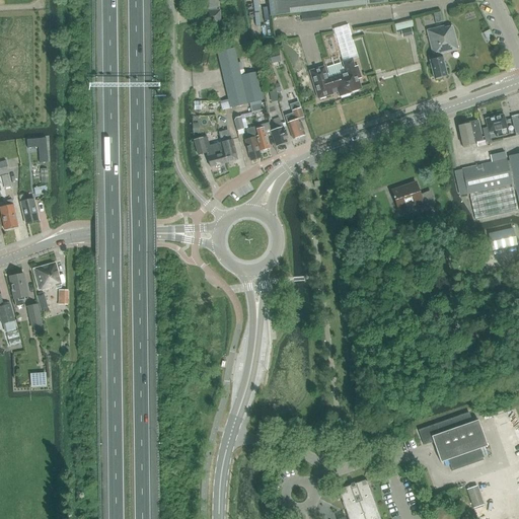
[(200,0),(203,25),(219,25),(219,11),(214,12),(213,7),(215,7),(214,0),(200,0)]
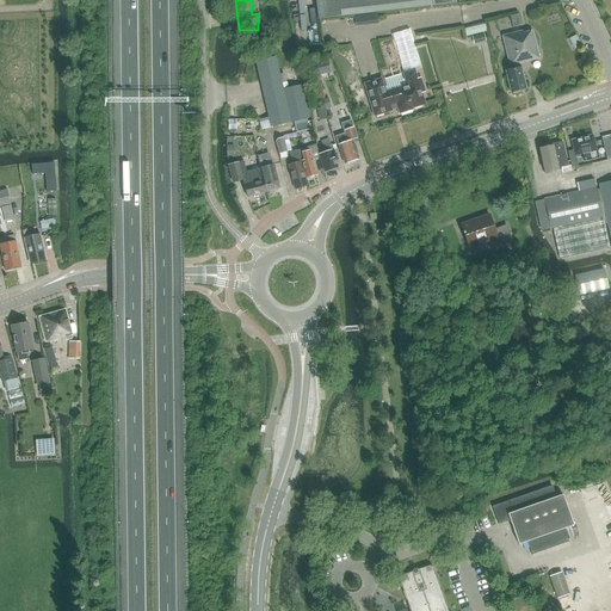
[(315,0),(318,19),(456,4),(455,0),(315,0)]
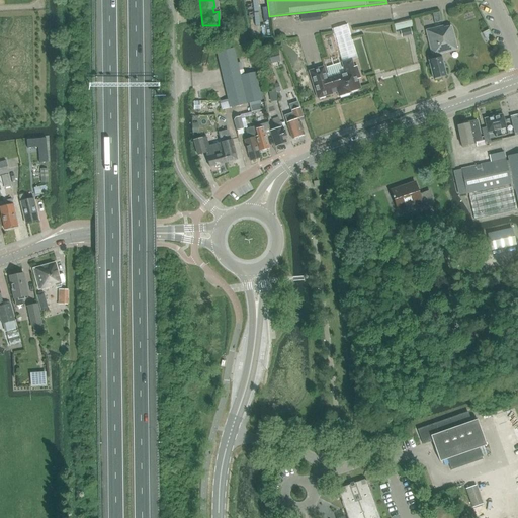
[(413,14),(395,18),(397,24),(414,20),(413,14)]
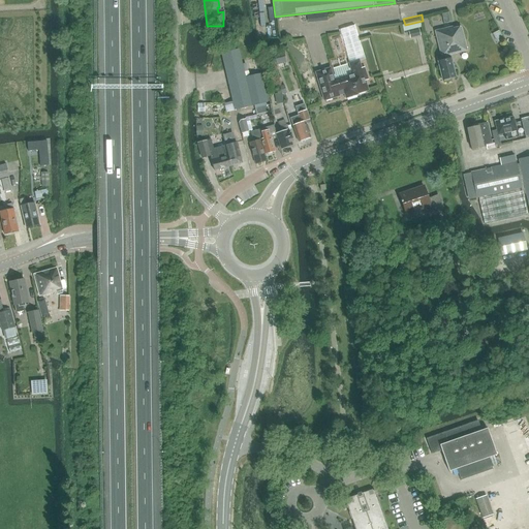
[(449,55),(467,51),(461,27),(453,29),(453,27),(435,31),(441,57),(442,57),(443,61),(438,62),(442,80),(456,76),(450,59),(449,55)]
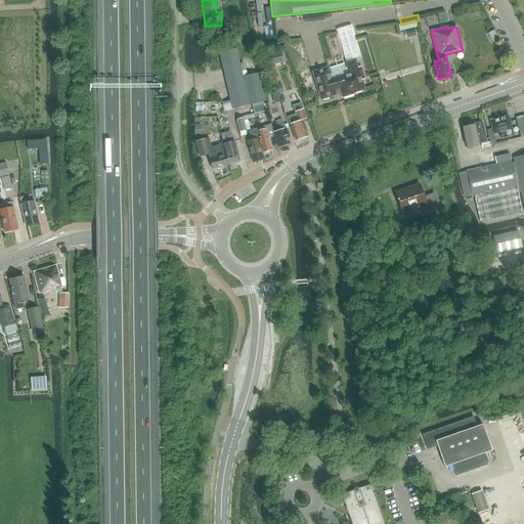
[(284,44),(272,47),(275,59),(287,56),(284,44)]
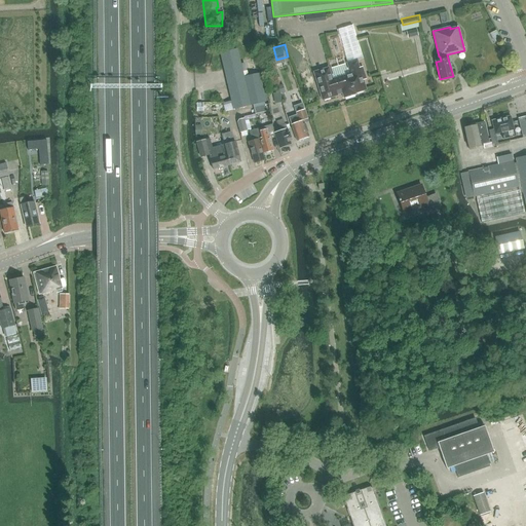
[(234,109),(265,102),(259,74),(246,76),(246,73),(242,74),(236,49),(221,52),(234,109)]
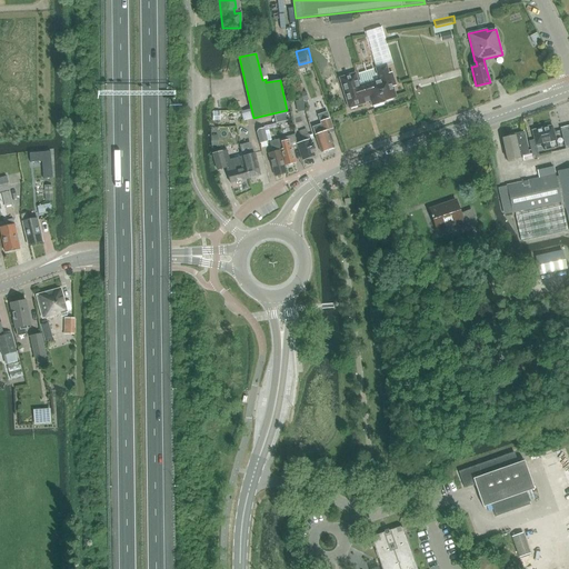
[(268,58),(271,69),(280,67),(278,56),(268,58)]
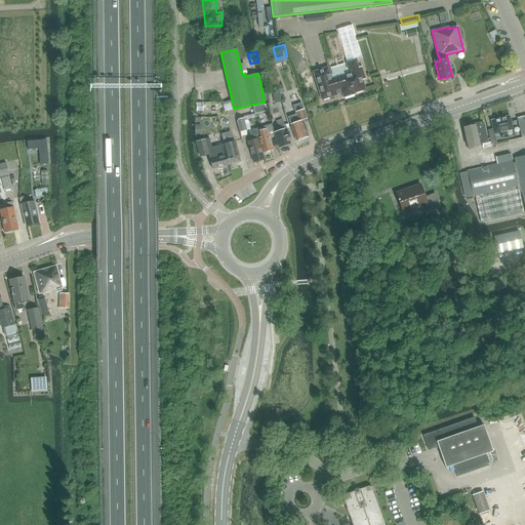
[(328,68),(313,72),(322,99),(336,95),(335,93),(341,91),(344,98),(355,94),(354,93),(365,89),(362,80),(365,79),(361,67),(358,68),(356,61),(347,63),(348,68),(346,69),(345,65),(330,69),(332,75),(330,75),(328,68)]
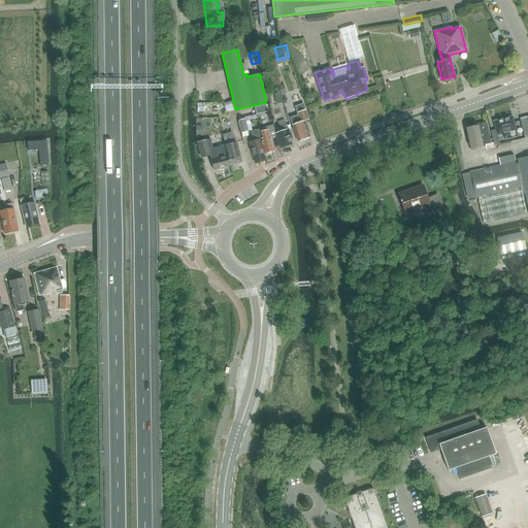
[(298,117),(290,119),(298,141),(299,141),(300,142),(304,140),(304,139),(309,137),(305,124),(309,122),(303,104),(295,107),(298,117)]
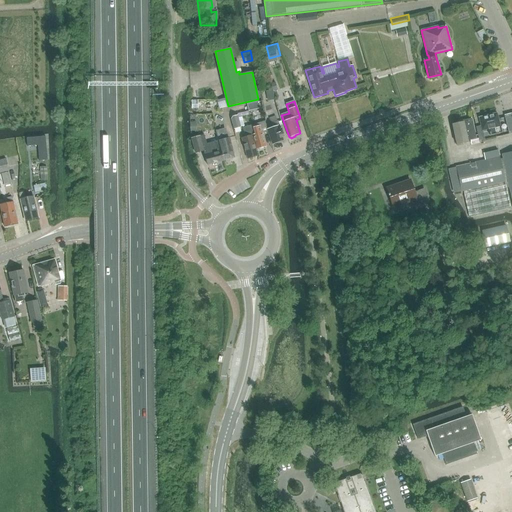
[(490,135),(501,132),(500,126),(497,113),(479,117),(481,126),(482,131),(483,130),(488,129),(490,135)]
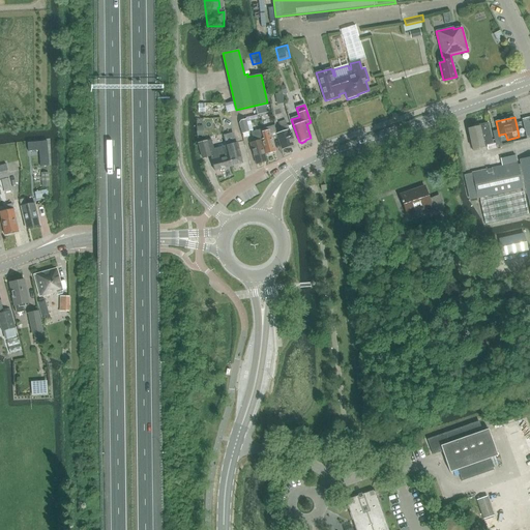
[(242,134),(249,131),(245,119),(238,121),(242,134)]
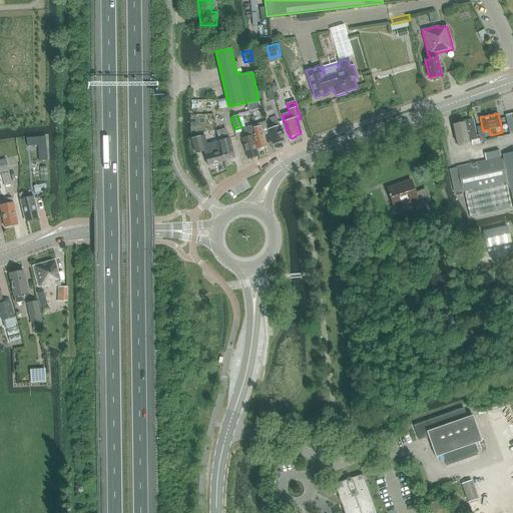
[(282,137),(284,136),(281,127),(279,121),(278,121),(276,116),(270,118),(272,123),(271,123),(273,128),(268,129),(273,144),(283,140),(282,137)]
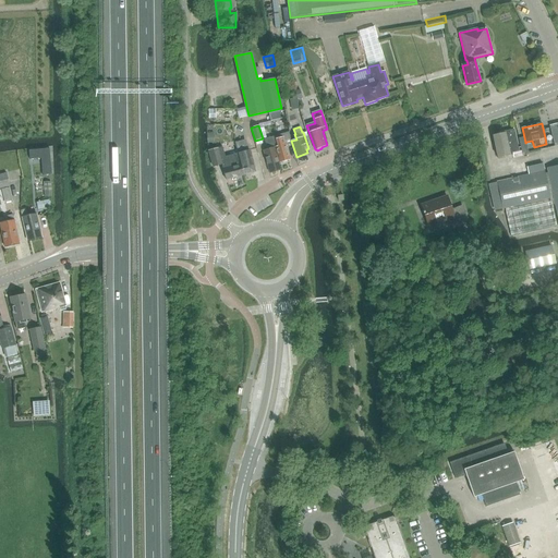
[(512,153),(519,152),(514,130),(504,132),(505,133),(493,136),(497,158),(512,155),(512,153)]
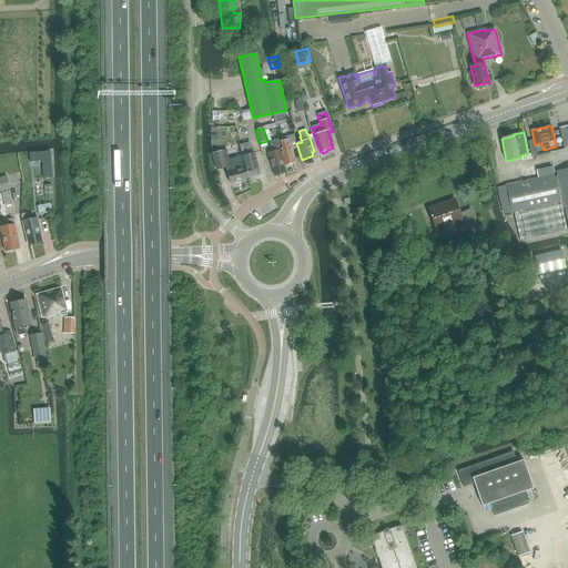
[(297,146),(296,143),(293,134),(280,139),(282,149),(279,150),(284,165),(295,162),(291,149),(297,146)]
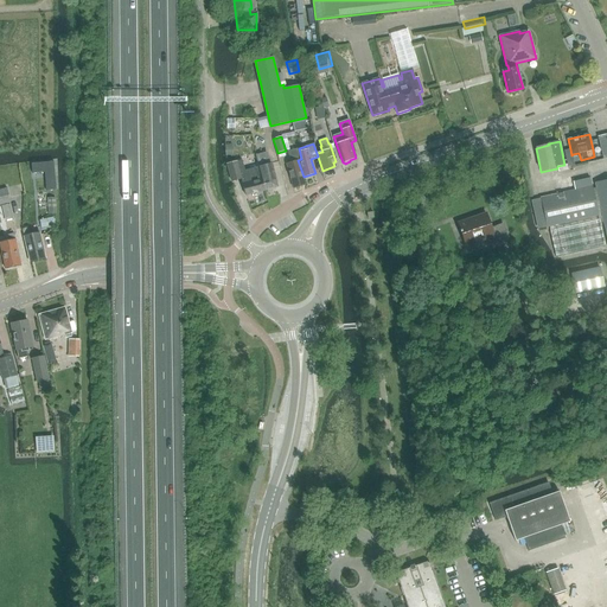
[(305,185),(304,177),(298,160),(301,159),(299,148),(287,152),(291,163),(286,164),(293,189),(305,185)]
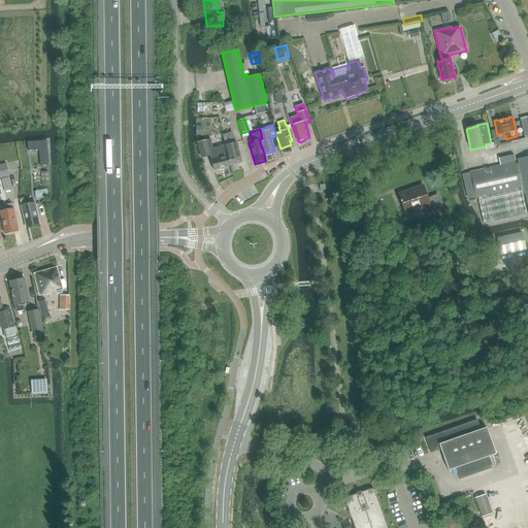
[(496,130),(491,131),(494,145),(500,144),(498,134),(497,135),(496,130)]
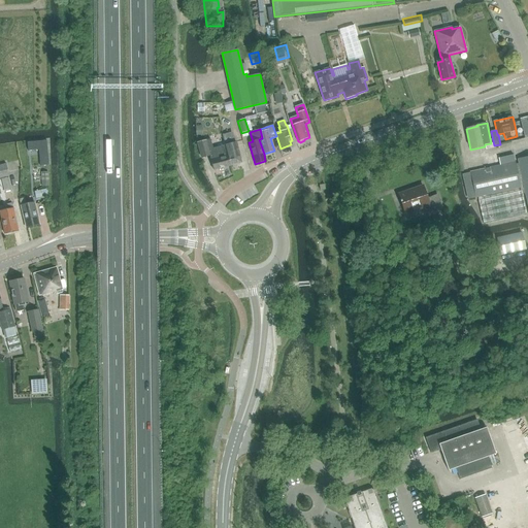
[(225,145),(230,166),(241,163),(236,142),(232,143),(229,133),(223,135),(225,145)]
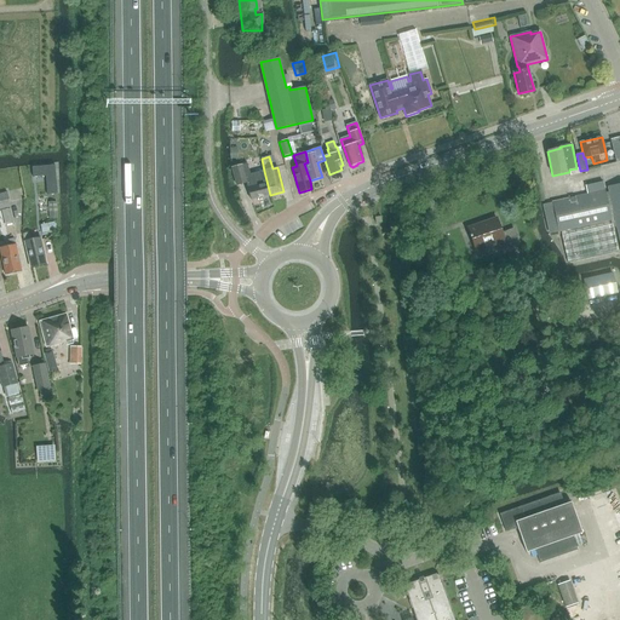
[(55,165),(32,167),(33,178),(46,177),(47,195),(57,194),(55,165)]
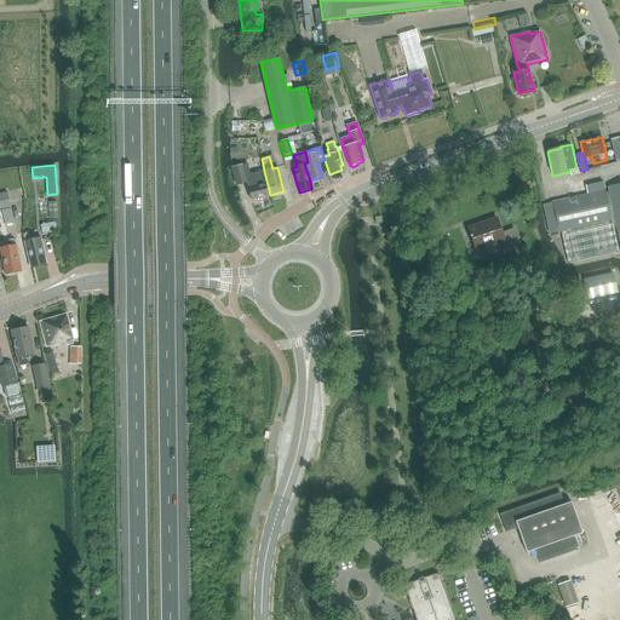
[(264,171),(250,174),(247,165),(233,168),(236,185),(245,184),(246,188),(247,187),(251,200),(270,195),(264,171)]
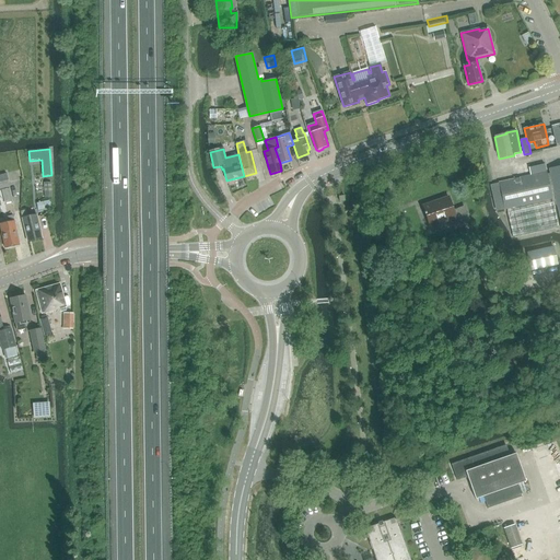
[(491,185),(497,211),(506,209),(513,236),(558,226),(553,207),(557,206),(559,220),(559,166),(549,170),(550,174),(547,175),(544,159),(515,165),(518,178),(491,185)]
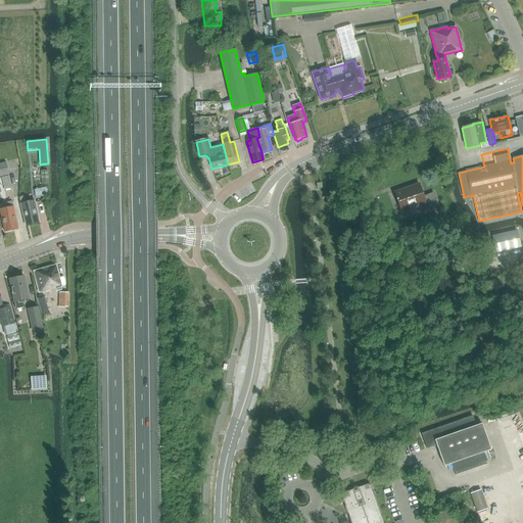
[(0,163),(0,177),(9,175),(7,162),(0,163)]
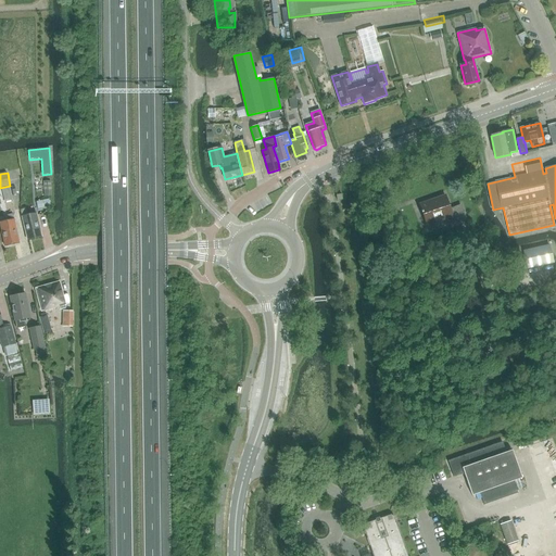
[(13,200),(10,187),(2,189),(5,202),(13,200)]
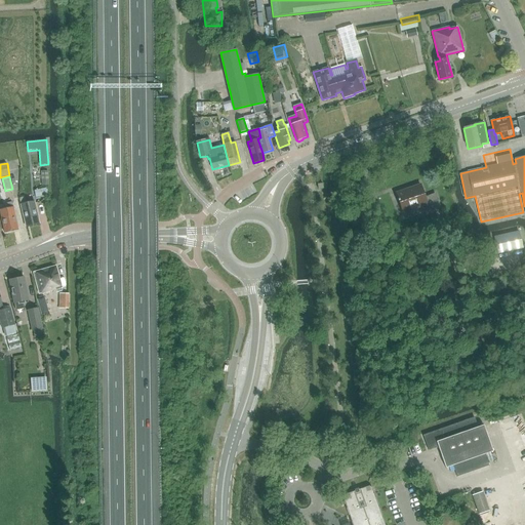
[(428,211),(439,207),(435,194),(425,198),(420,185),(396,193),(403,212),(426,205),(428,211)]
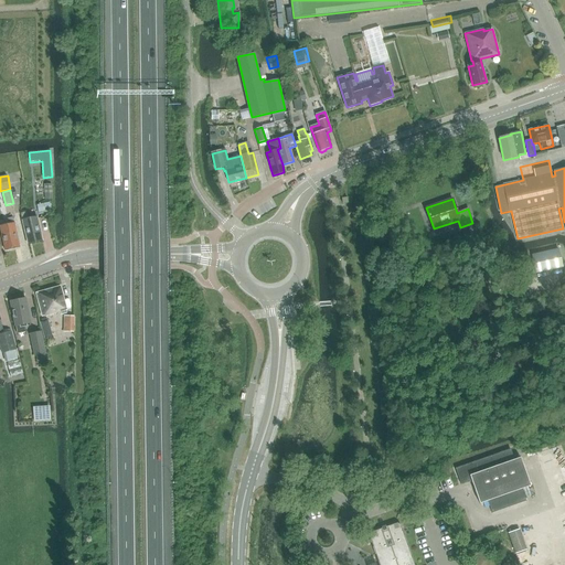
[(50,202),(36,205),(39,213),(51,210),(50,202)]
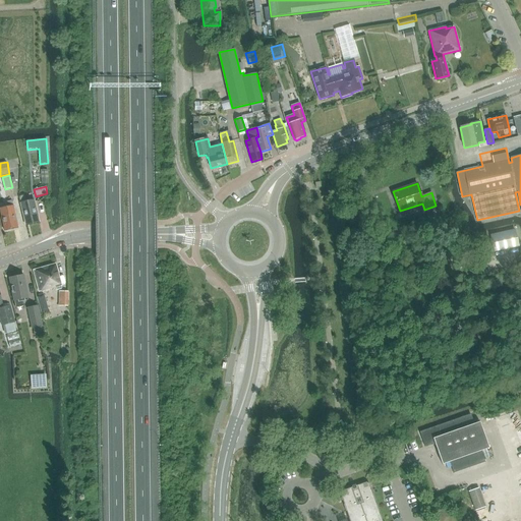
[(25,225),(39,222),(34,199),(25,201),(24,195),(19,196),(25,225)]
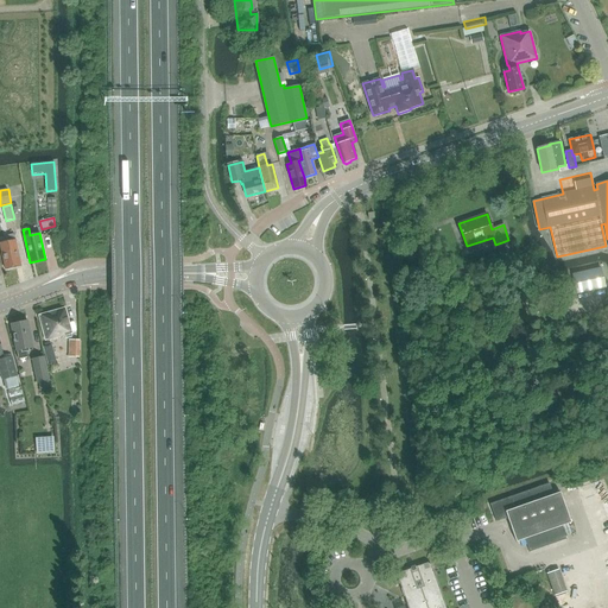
[(0,245),(5,268),(20,265),(14,234),(8,235),(10,241),(0,242),(0,245)]
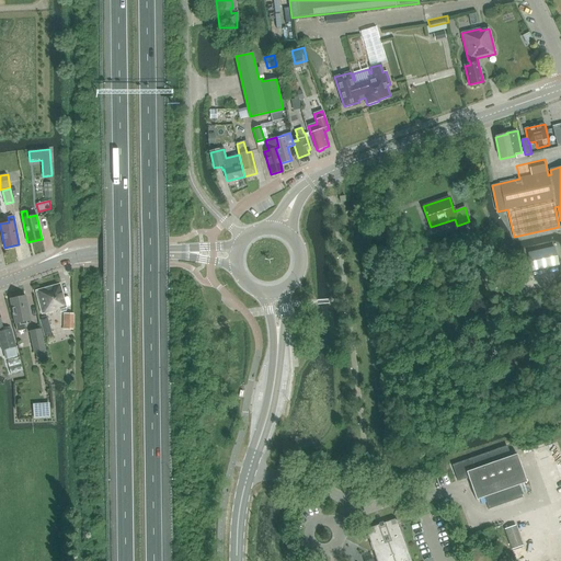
[(531,271),(558,265),(554,248),(528,253),(531,271)]
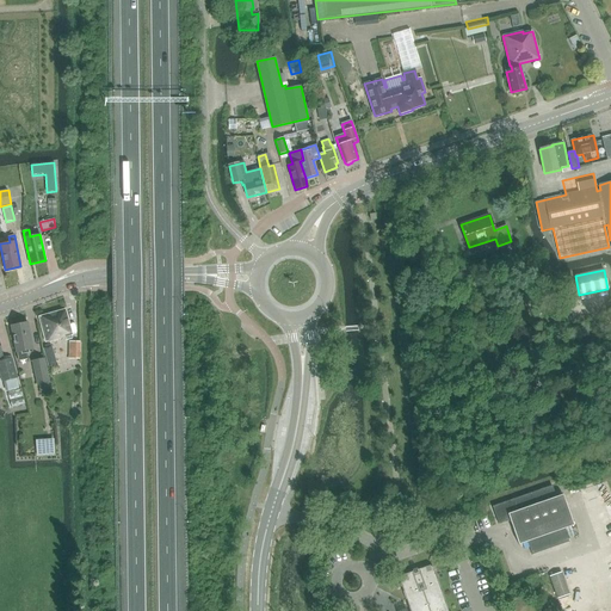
[(45,343),(73,335),(66,309),(38,316),(45,343)]
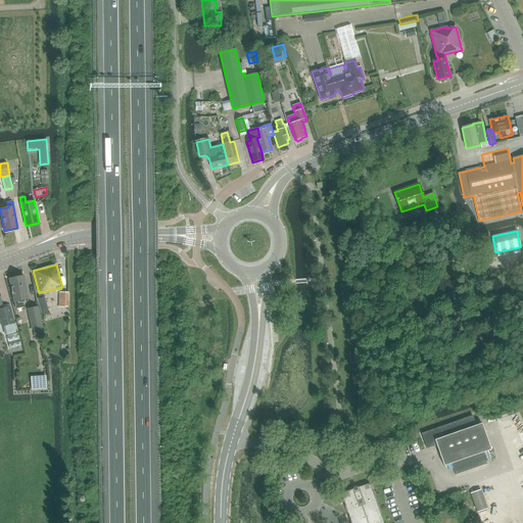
[(13,302),(15,302),(16,310),(25,307),(24,301),(29,300),(24,276),(9,279),(13,302)]
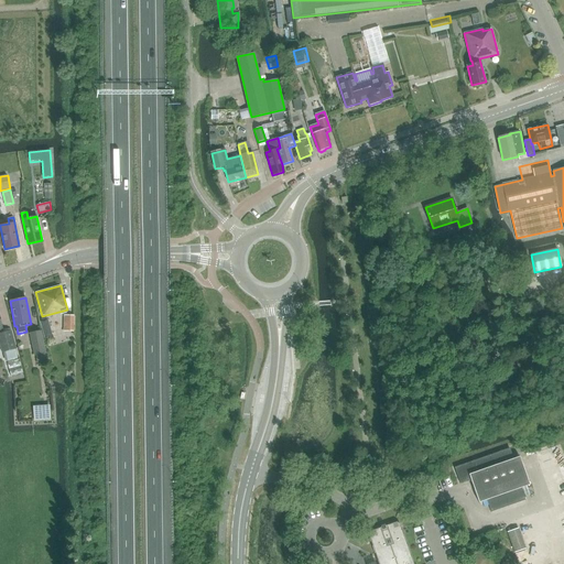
[(65,315),(64,331),(74,332),(75,315),(65,315)]
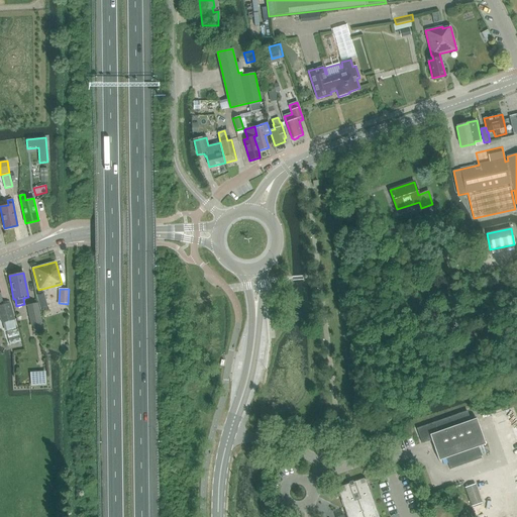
[(0,313),(2,322),(13,319),(9,302),(2,303),(0,295),(0,313)]
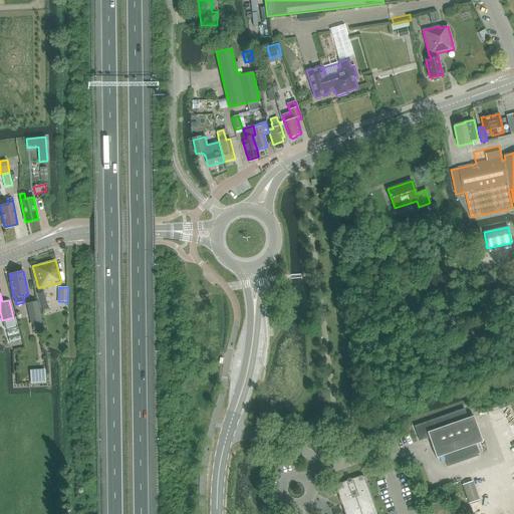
[(41,322),(42,322),(37,301),(26,303),(31,324),(32,324),(41,322)]
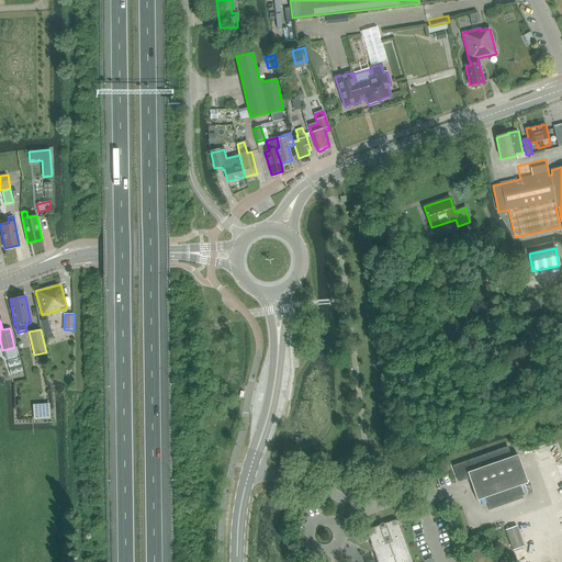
[(35,398),(35,413),(52,412),(52,397),(35,398)]
